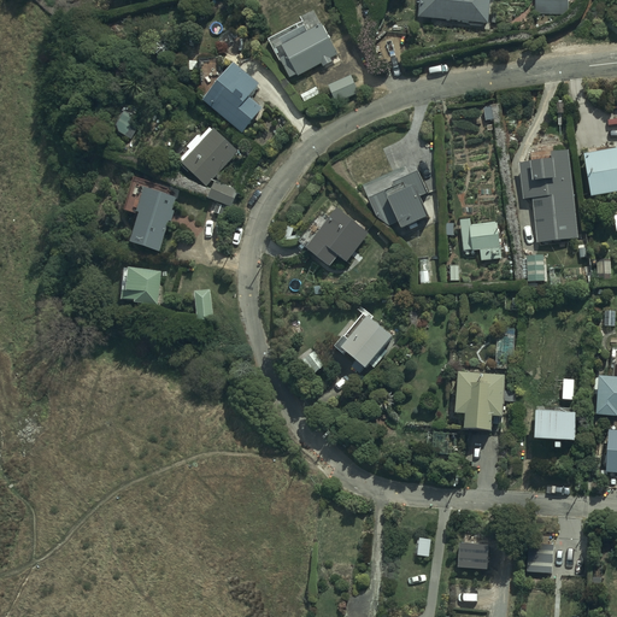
[(419,0),(418,16),(489,24),(491,0),(419,0)]
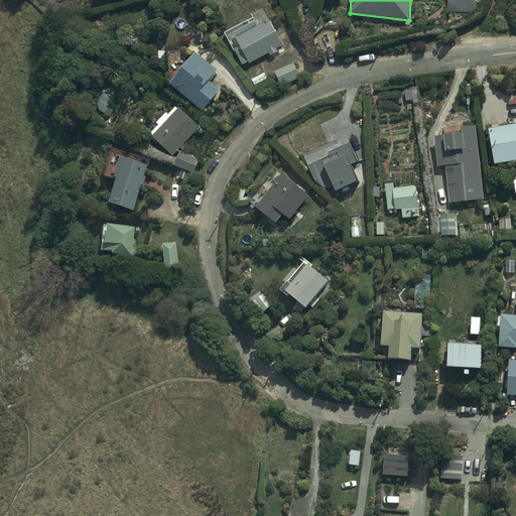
[(476,0),(447,0),(448,11),(476,12),(476,0)]
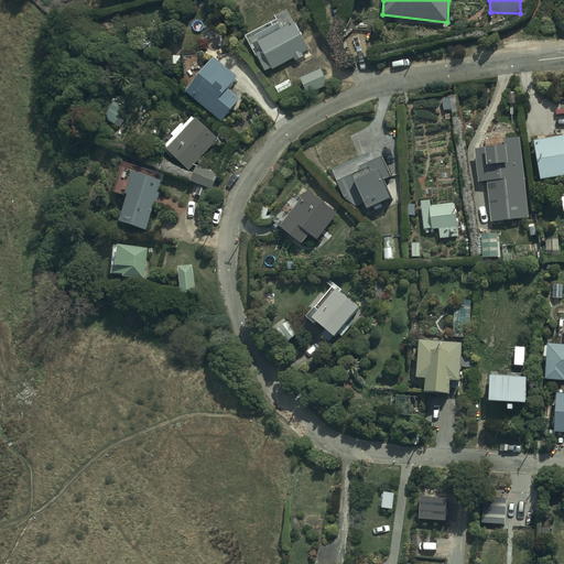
[(277,20),(247,36),(266,72),(272,67),(273,69),(294,58),(296,62),(304,57),(302,54),(310,51),(294,22),(293,22),(286,11),(275,18),(277,20)]
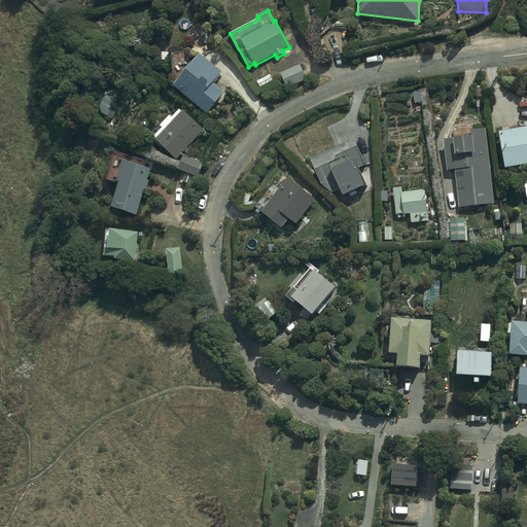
[(223,74),(202,56),(174,86),(209,117),(226,97),(213,85),(223,74)]
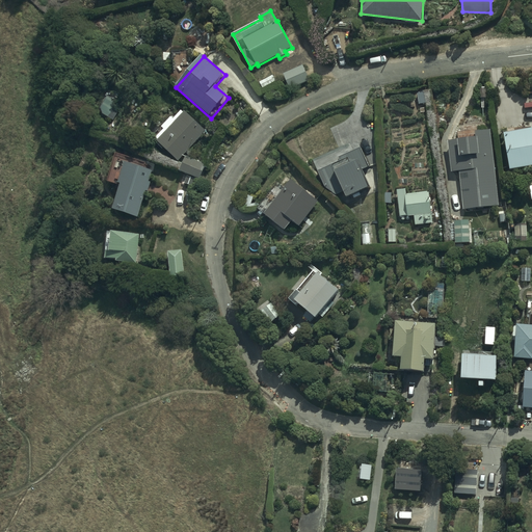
[(302,67),(284,74),(290,89),(309,82),(302,67)]
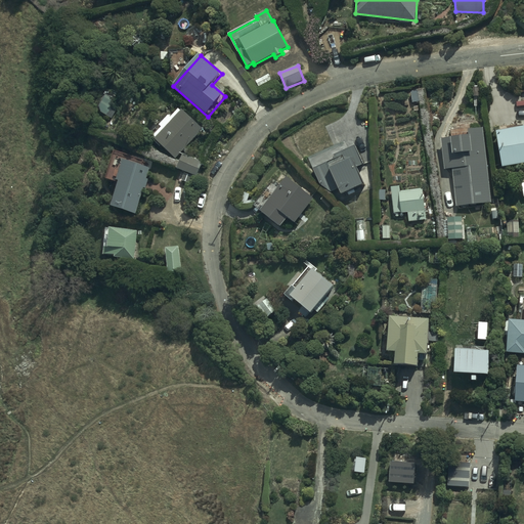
[(204,128),(182,108),(156,138),(177,158),(204,128)]
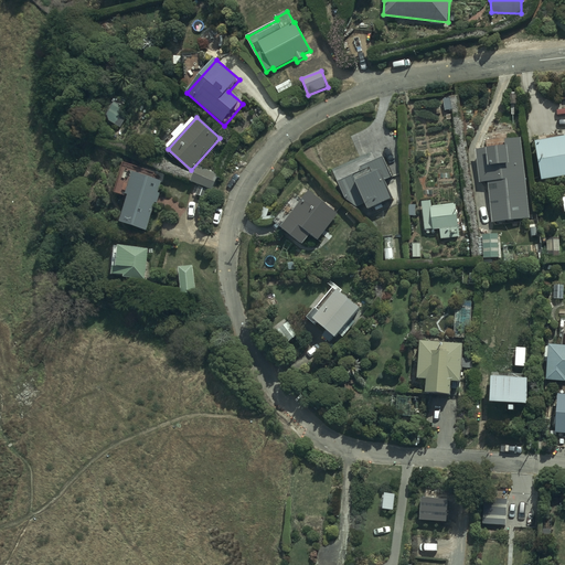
[(564,139),(535,144),(542,184),(564,180),(564,139)]
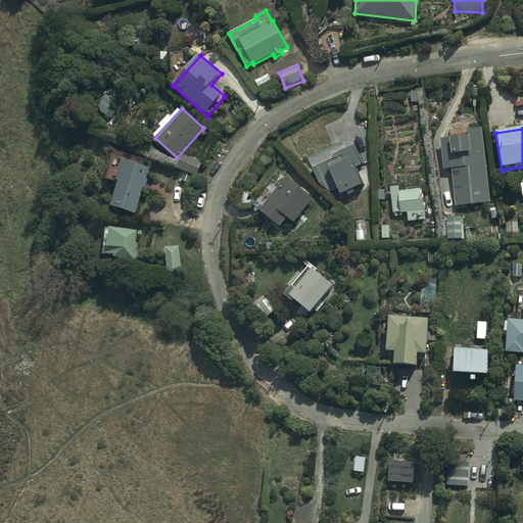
[(491,205),(483,130),(469,131),(469,133),(446,135),(447,141),(441,141),(444,173),(453,172),(457,209),(491,205)]
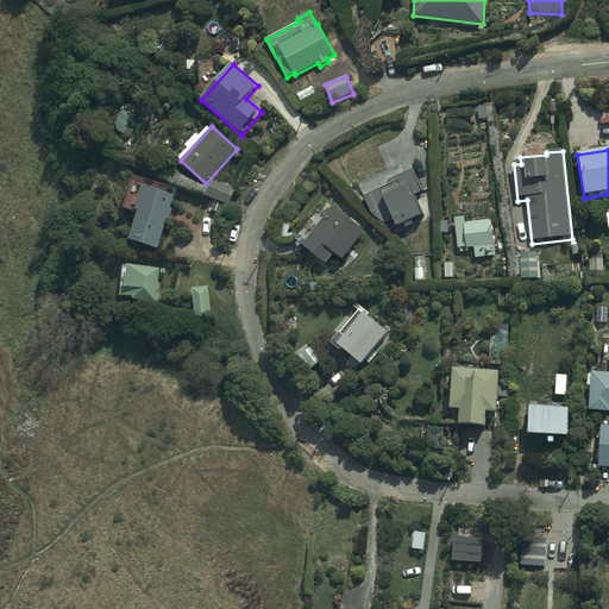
[(424,190),(413,169),(388,180),(390,184),(365,196),(374,215),(385,224),(394,220),(397,227),(425,215),(415,194),(424,190)]
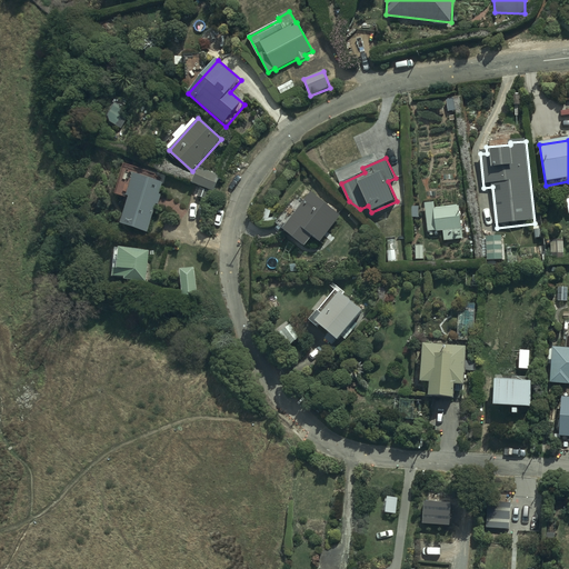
[(220,176),(200,167),(193,182),(213,191),(220,176)]
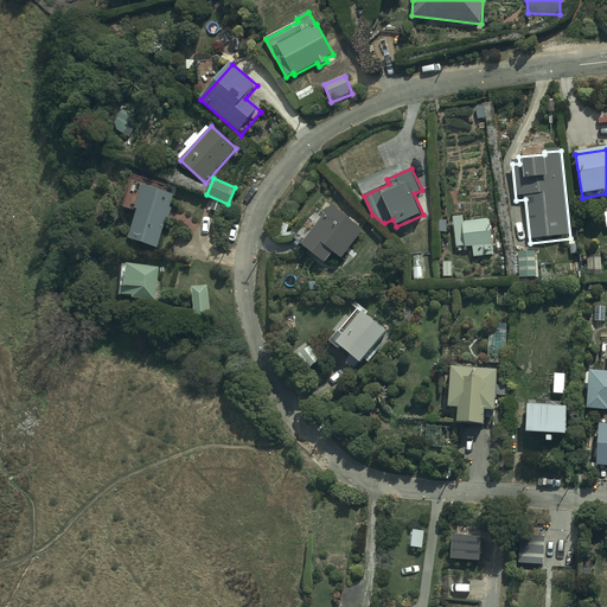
[(174,195),(144,185),(136,209),(139,210),(131,238),(158,247),(167,218),(170,219),(173,209),(170,208),(174,195)]
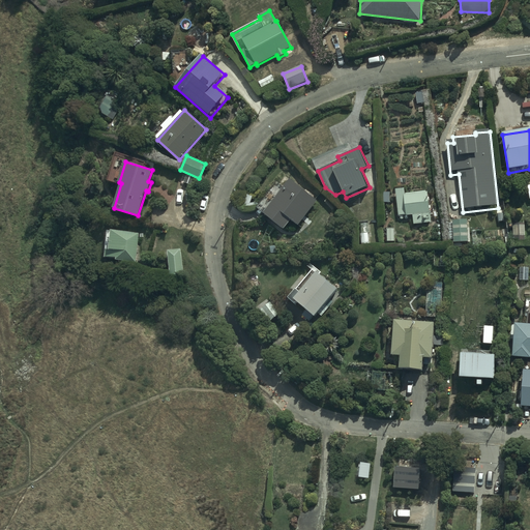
[(319,200),(290,178),(263,212),(284,229),(291,219),(299,226),(319,200)]
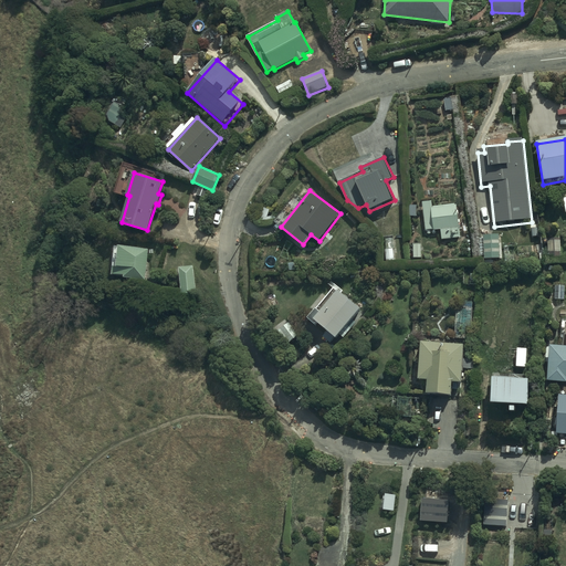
[(433,203),(425,205),(428,231),(436,231),(436,232),(443,231),(444,241),(462,240),(459,207),(435,209),(433,203)]
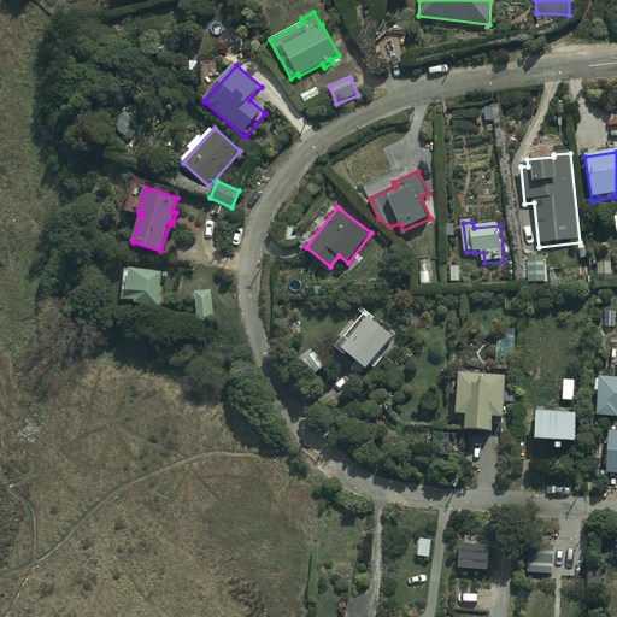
[(612,258),(598,258),(599,281),(612,281),(612,258)]
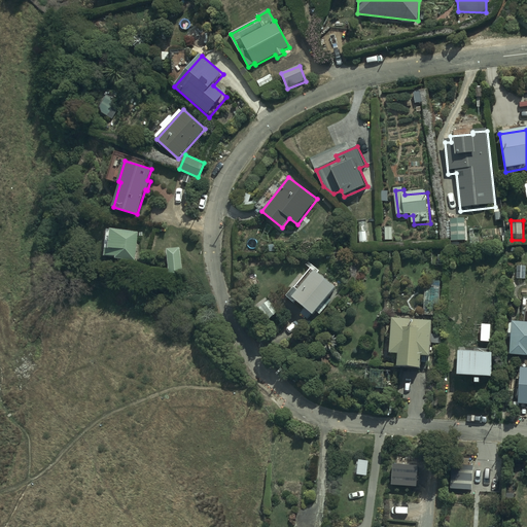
[(465,221),(451,221),(451,243),(465,243),(465,221)]
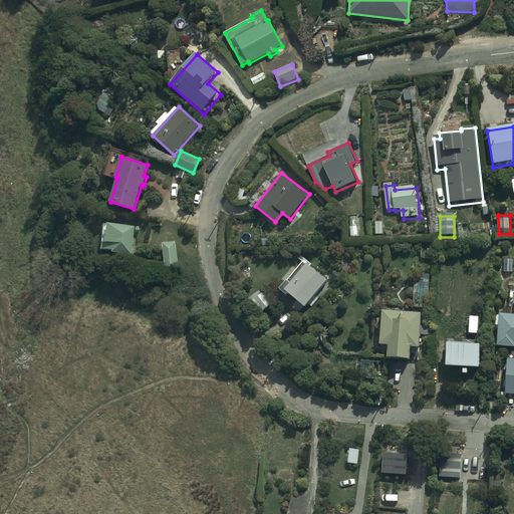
[(362,237),(362,217),(349,217),(350,237),(362,237)]
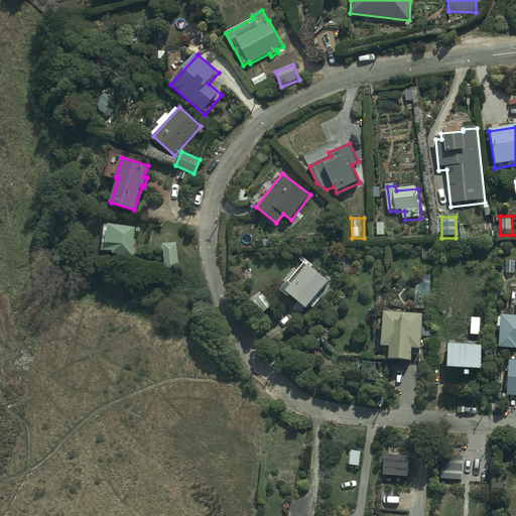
[(136,227),(105,224),(103,250),(113,251),(114,253),(133,255),(136,227)]
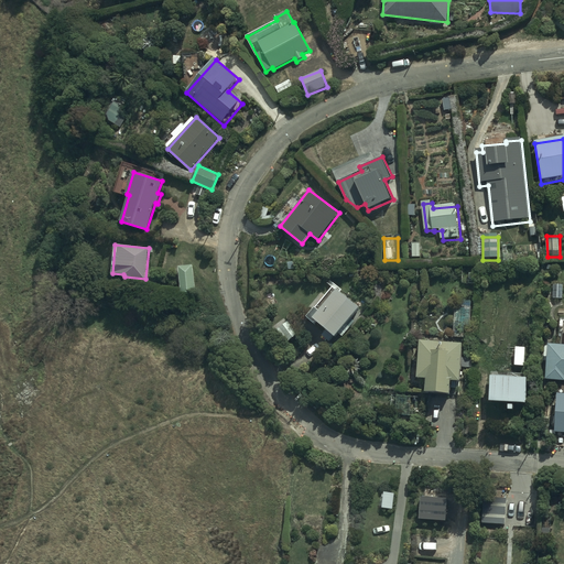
[(193,264),(179,266),(181,292),(195,291),(193,264)]
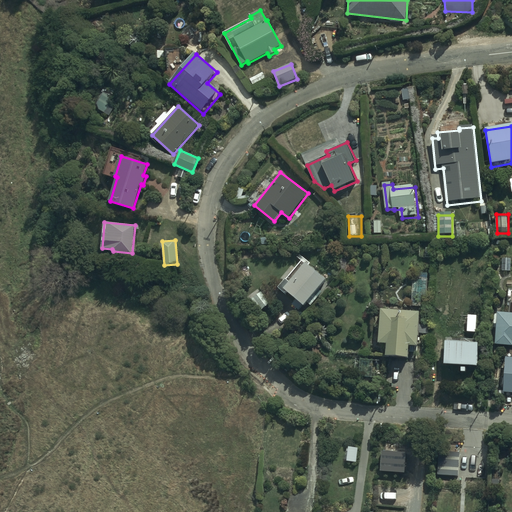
[(419,261),(415,261),(412,304),(420,305),(420,301),(422,301),(422,294),(428,294),(429,271),(418,270),(419,261)]
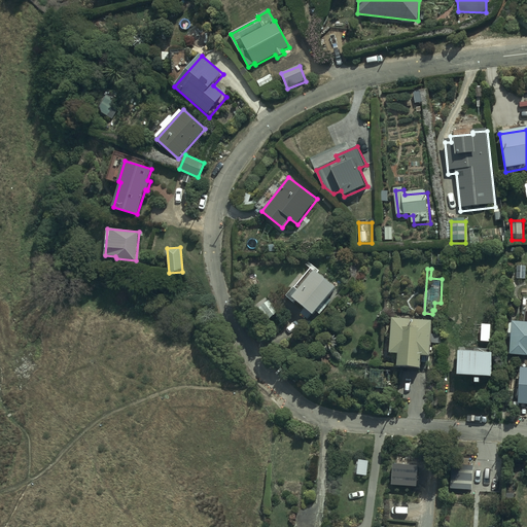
[(293,301),(313,318),(314,316),(320,321),(327,312),(322,308),(336,292),(315,274),(313,276),(310,273),(286,302),(290,305),(293,301)]
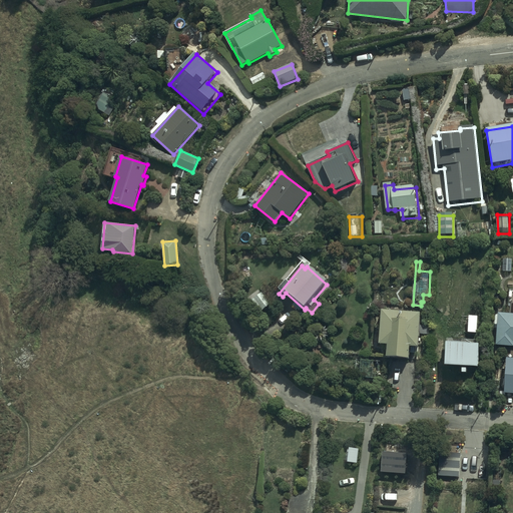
[(273,305),(263,294),(250,304),(261,315),(273,305)]
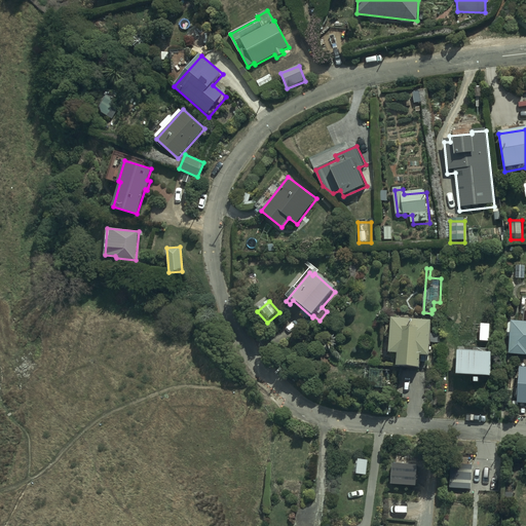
[(431,322),(391,318),(388,354),(398,354),(397,367),(419,369),(420,357),(428,358),(431,322)]
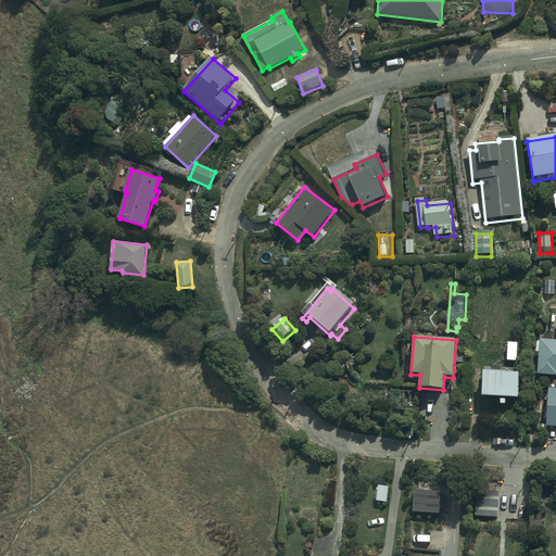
[(555,341),(541,341),(539,375),(555,376),(555,373),(555,389),(548,389),(546,428),(555,428),(555,341)]
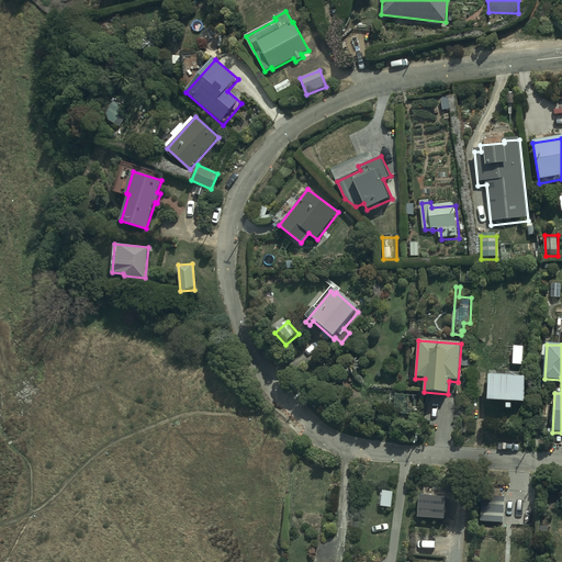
[(526,378),(490,375),(489,401),(525,403),(526,378)]
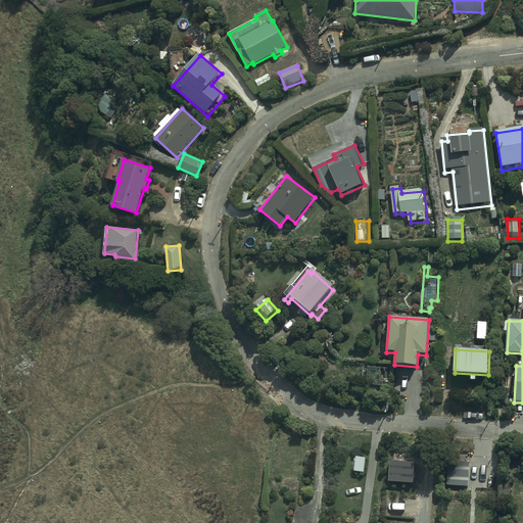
[(390,366),(365,365),(364,375),(367,375),(367,384),(389,385),(390,366)]
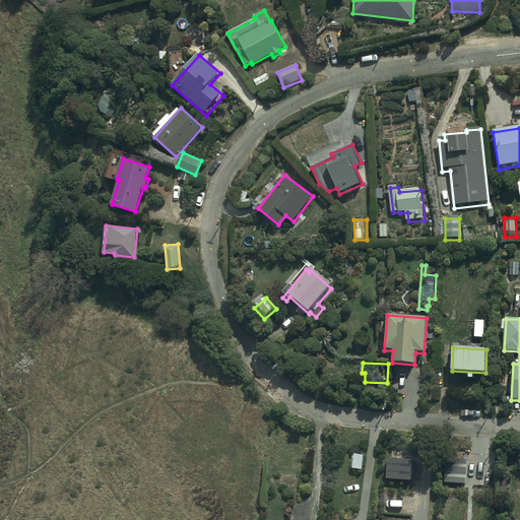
[(364,455),(353,454),(352,470),(363,471),(364,455)]
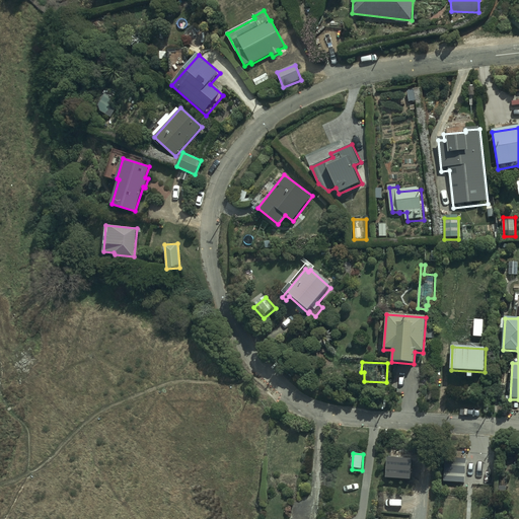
[(414,459),(388,457),(386,479),(412,483),(414,459)]
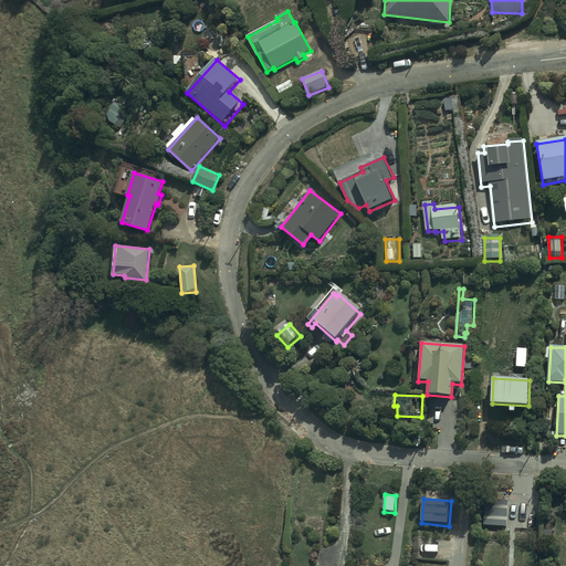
[(510,501),(484,500),(483,525),(507,527),(510,501)]
